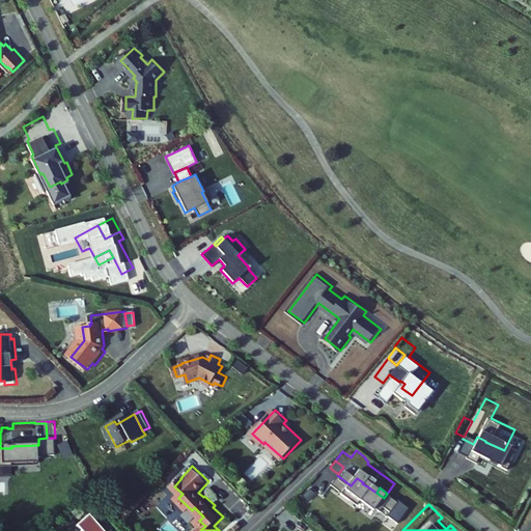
[(100,530),(86,515),(74,527),(77,530),(100,530)]
